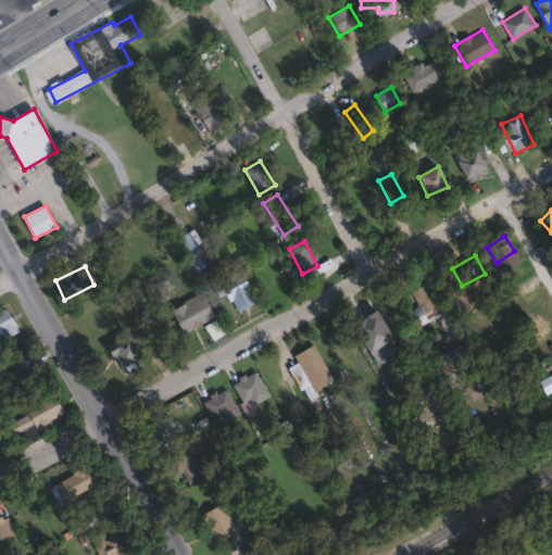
[(259,301),(240,314),(221,287),(239,274),(259,301)]
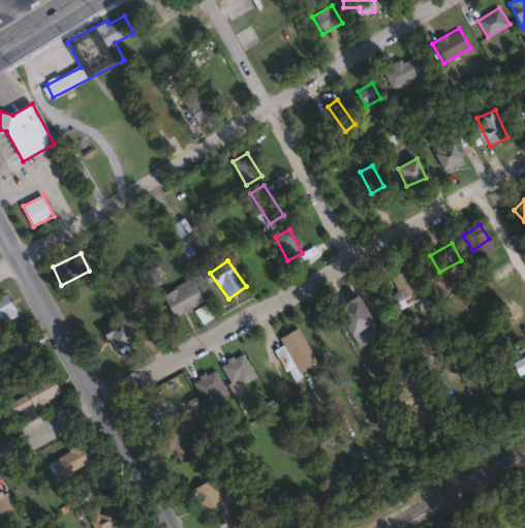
[(402,297),(393,277),(407,271),(417,289),(402,297)]
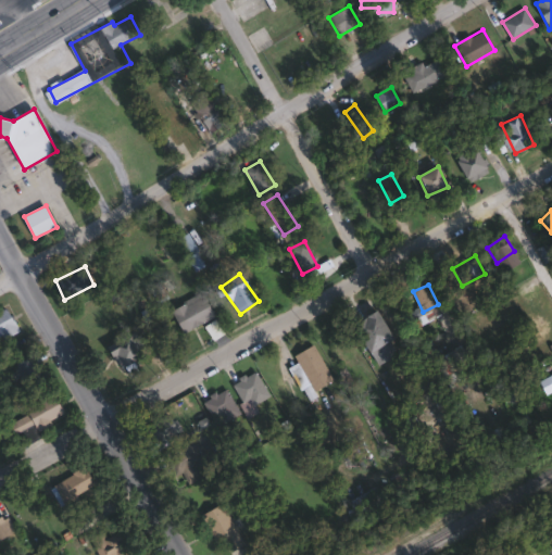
[(215,318),(184,333),(172,310),(202,293),(215,318)]
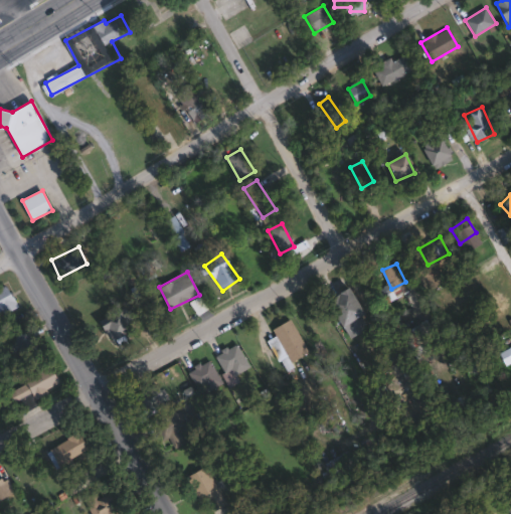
[(0,315),(0,289),(7,286),(18,306),(0,315)]
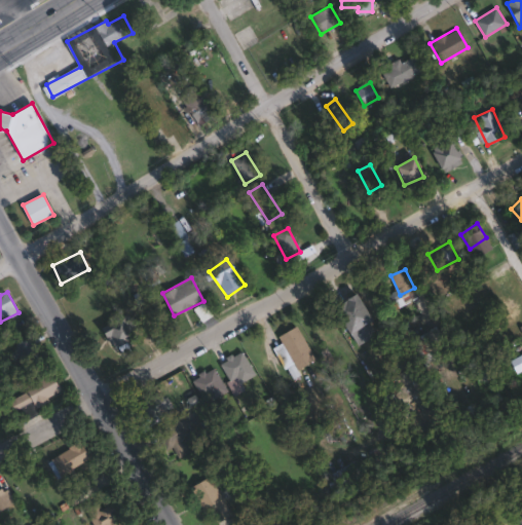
[(334,306),(357,294),(379,333),(356,346),(334,306)]
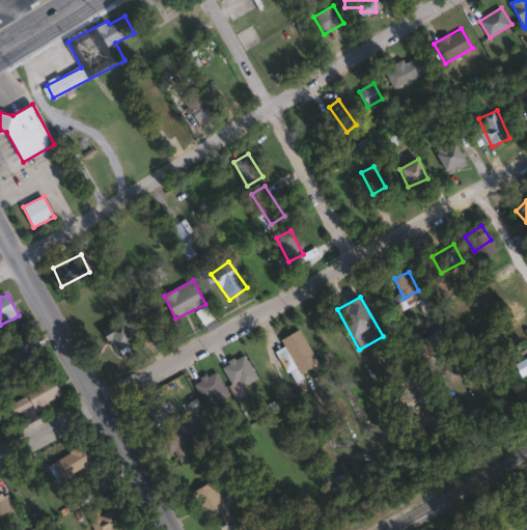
[(118,353),(104,332),(125,317),(138,338),(118,353)]
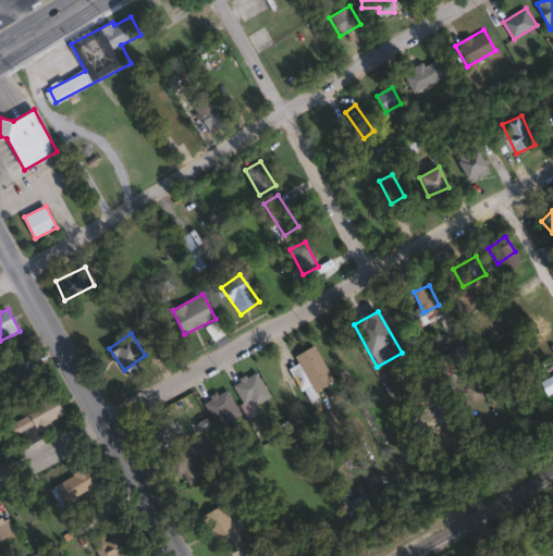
[(355,351),(341,361),(329,342),(342,333),(355,351)]
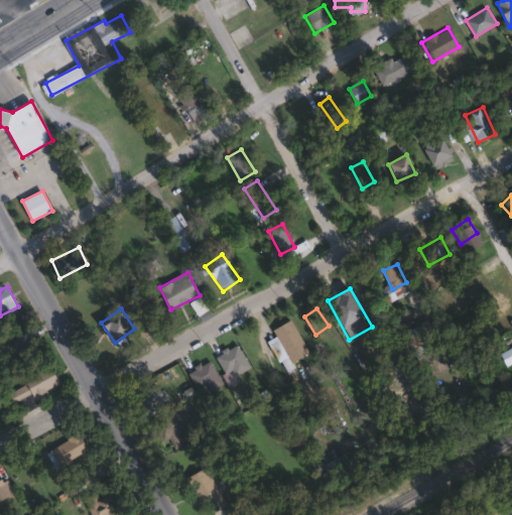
[(307,347),(287,359),(271,332),(290,319),(307,347)]
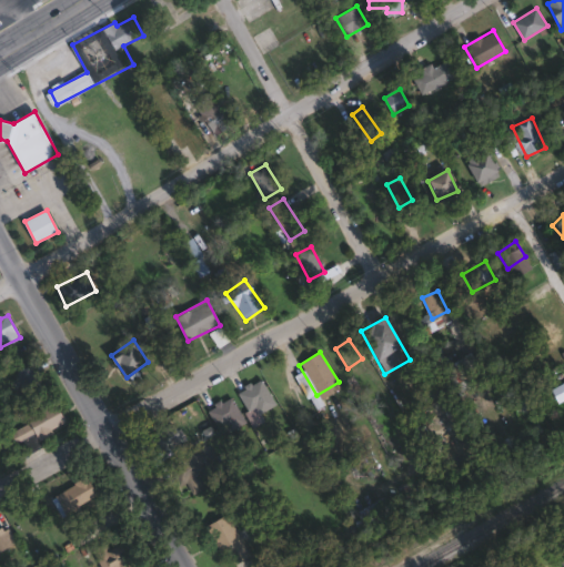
[(487,383),(460,397),(444,368),(473,354),(487,383)]
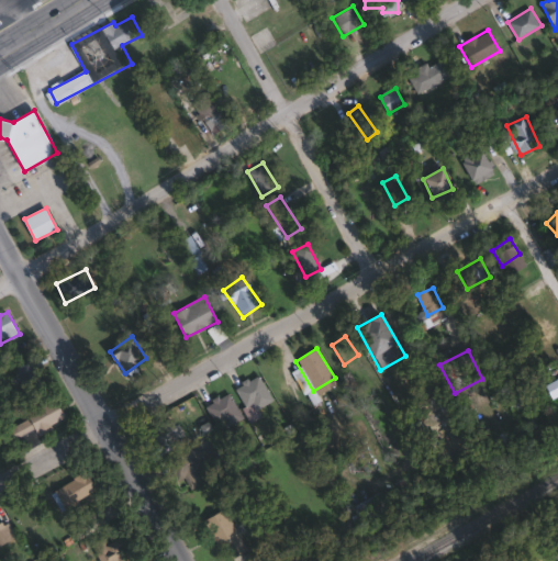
[(48,386),(29,397),(14,370),(35,360),(48,386)]
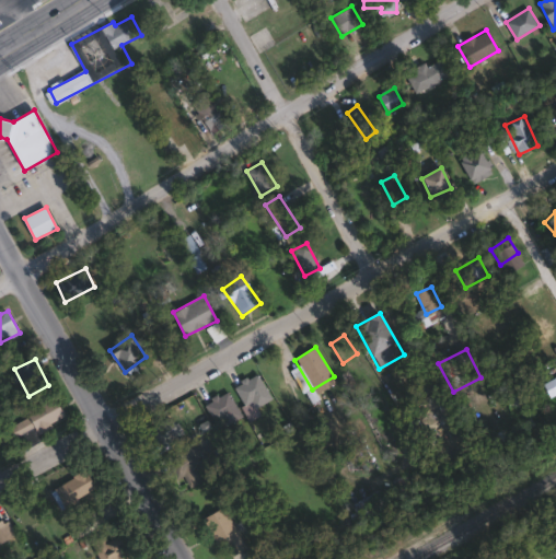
[(235,387),(259,374),(271,397),(248,410),(235,387)]
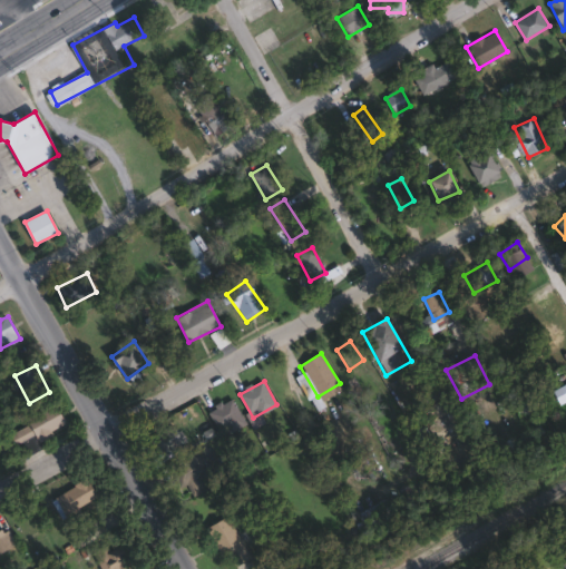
[(565,402),(564,403),(556,392),(565,385),(565,402)]
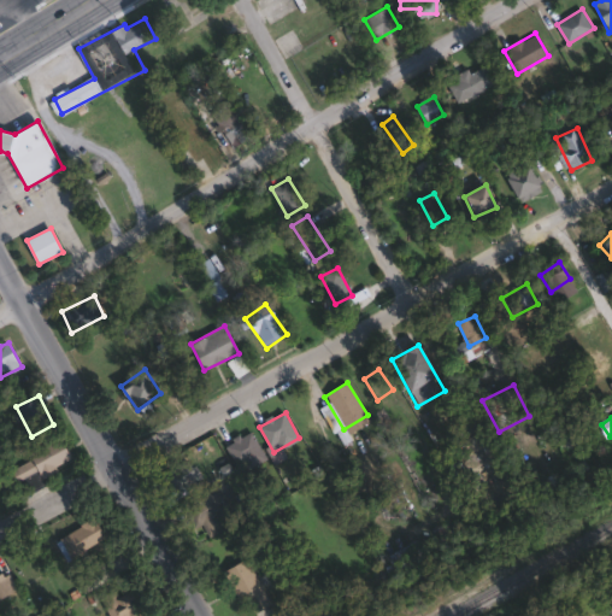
[(227,449),(252,433),(266,458),(242,474),(227,449)]
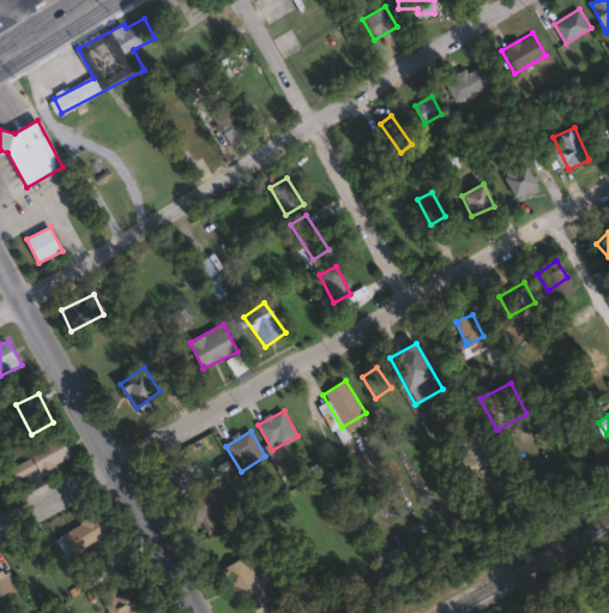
[(8,467),(61,438),(73,460),(20,488),(8,467)]
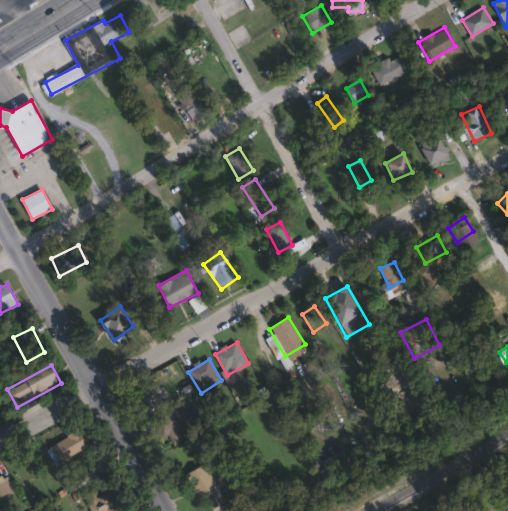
[(166,398),(144,407),(137,390),(159,381),(166,398)]
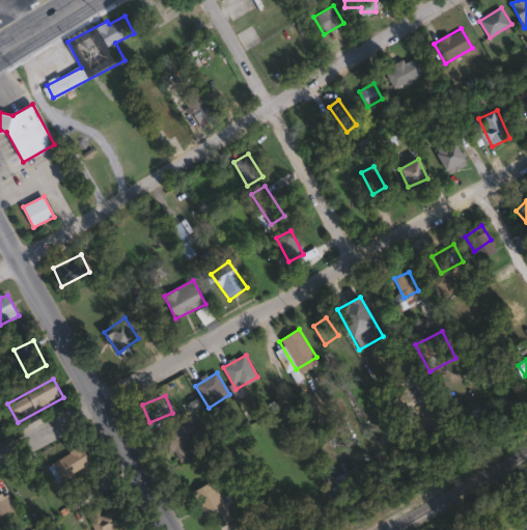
[(160,436),(196,416),(206,434),(169,453),(160,436)]
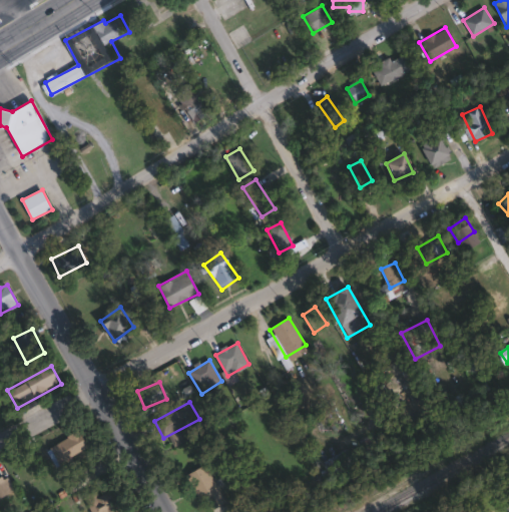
[(89,448),(59,468),(47,451),(77,431),(89,448)]
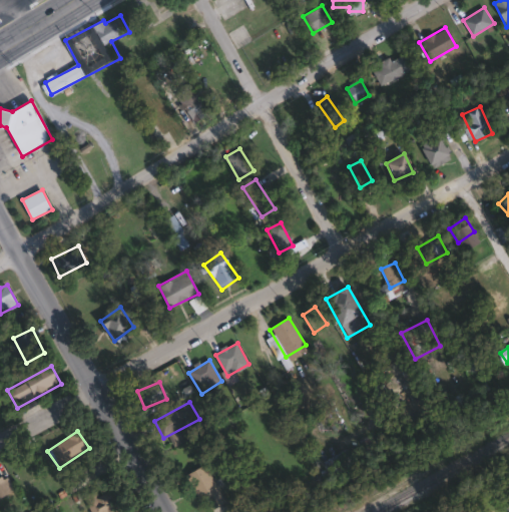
[(225,503),(209,511),(206,511),(188,475),(206,466),(225,503)]
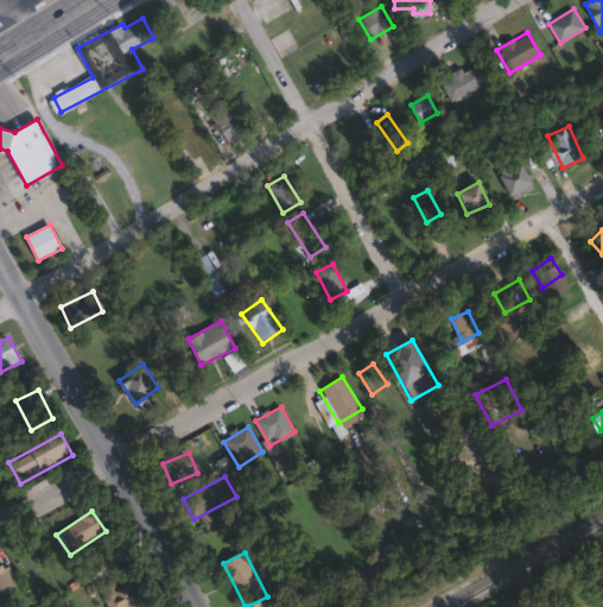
[(0,587),(0,562),(13,562),(13,587),(0,587)]
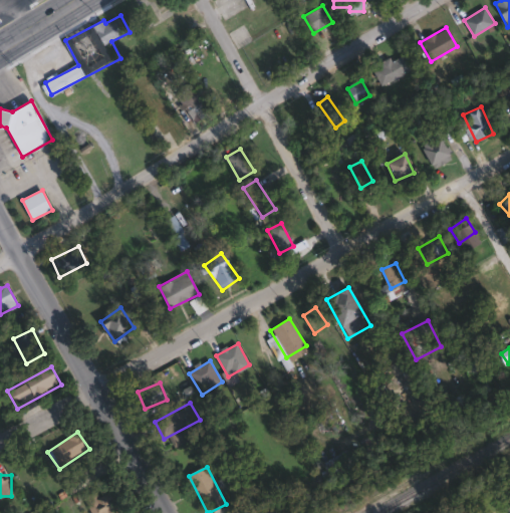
[(123,509),(115,512),(90,512),(85,501),(112,487),(123,509)]
